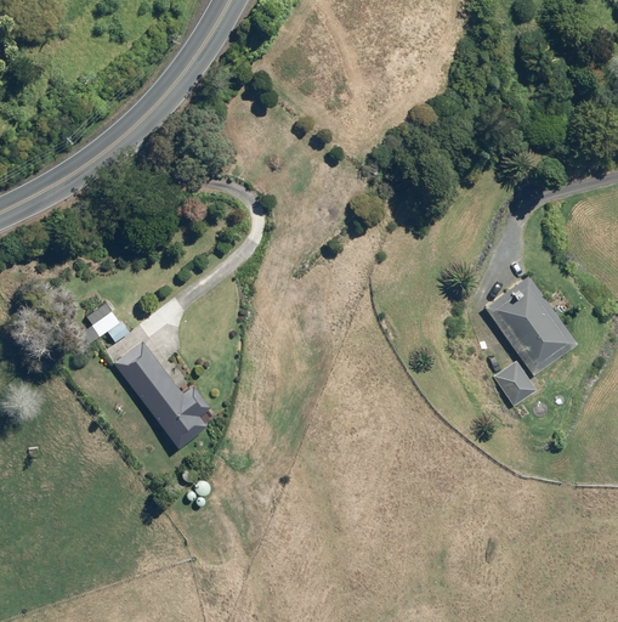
[(578,345),(529,276),(485,307),(534,377),(578,345)]
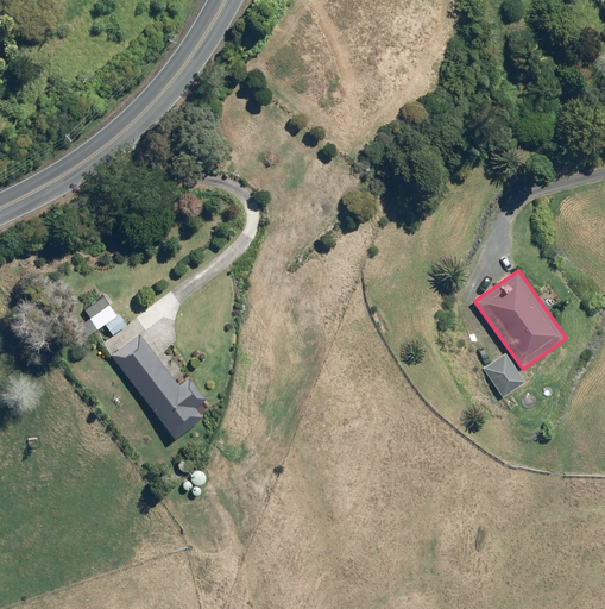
[(104,296),(84,309),(90,319),(79,327),(87,338),(118,315),(104,296)]
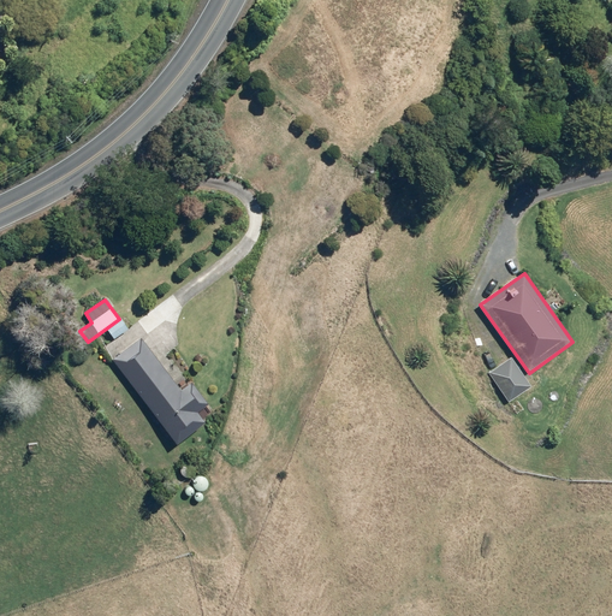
[(107,329),(114,339),(130,329),(122,318),(107,329)]
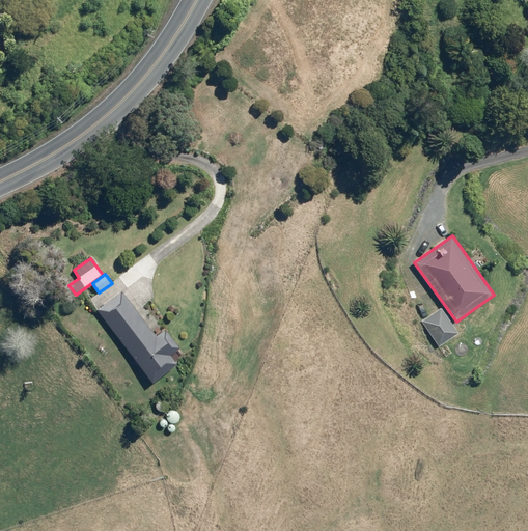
[(157,335),(123,290),(98,310),(150,382),(176,363),(170,355),(179,347),(165,329),(157,335)]
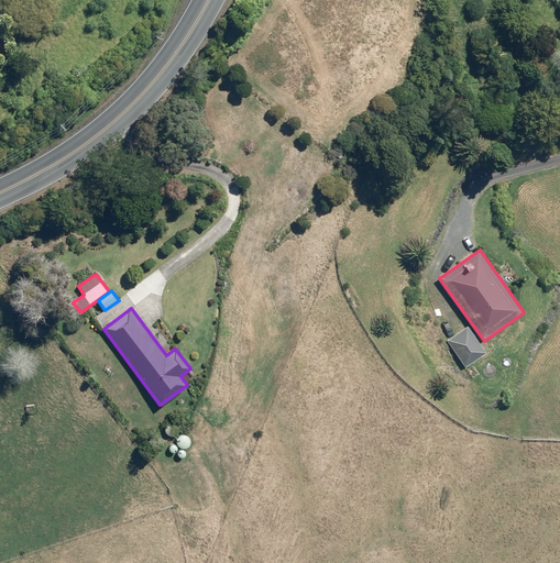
[(487,354),(469,327),(448,340),(467,368),(487,354)]
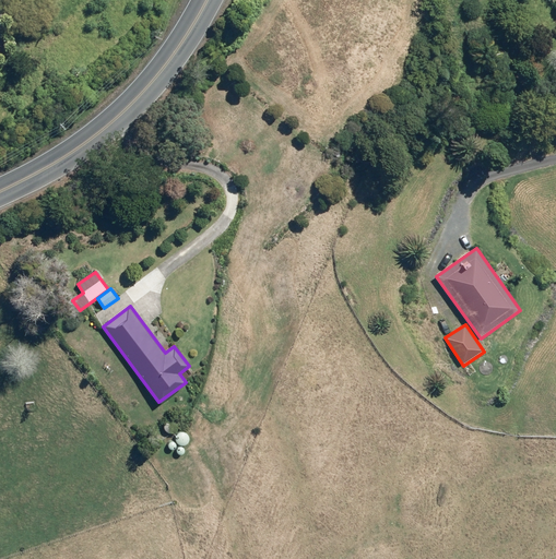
All buildings are outlined.
